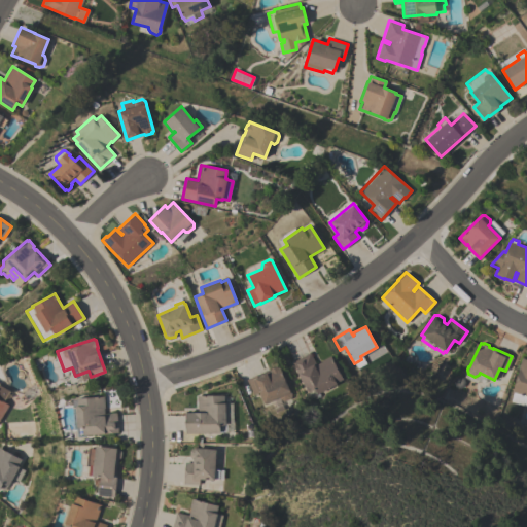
[(291,361),(309,352),(316,364),(321,361),(320,360),(330,355),(343,379),(336,383),(336,384),(317,394),(315,388),(308,392),(291,361)]
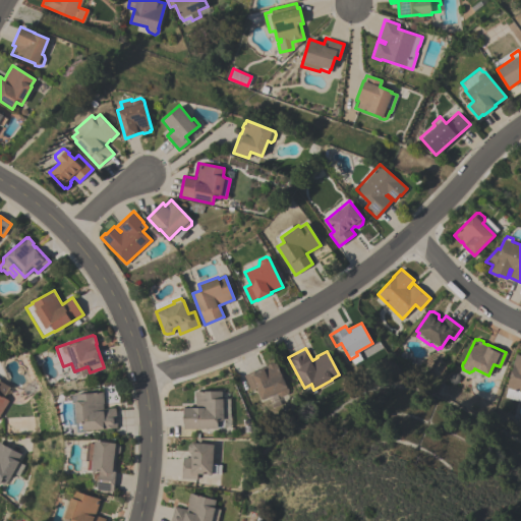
[(520,392),(506,388),(512,365),(515,353),(520,354),(520,392)]
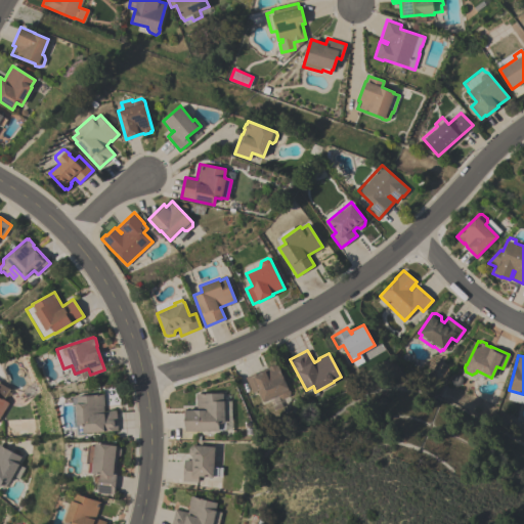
[(251,392),(245,377),(262,369),(262,370),(268,368),(267,366),(274,363),(274,364),(276,363),(289,392),(288,396),(281,398),(277,397),(276,395),(262,401),(257,390),(251,392)]
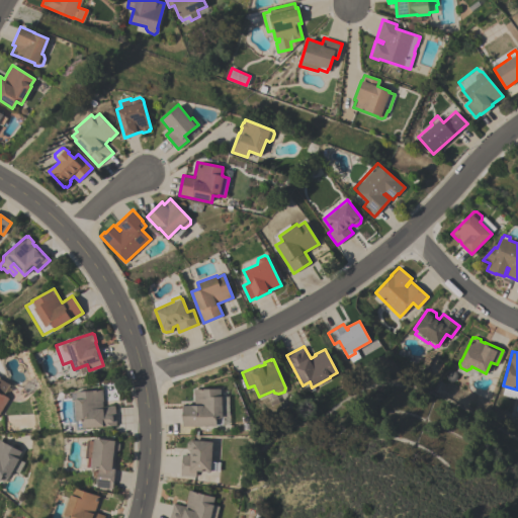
[(8,398),(0,411),(0,384),(1,385),(0,387),(0,392),(1,393),(1,395),(8,398)]
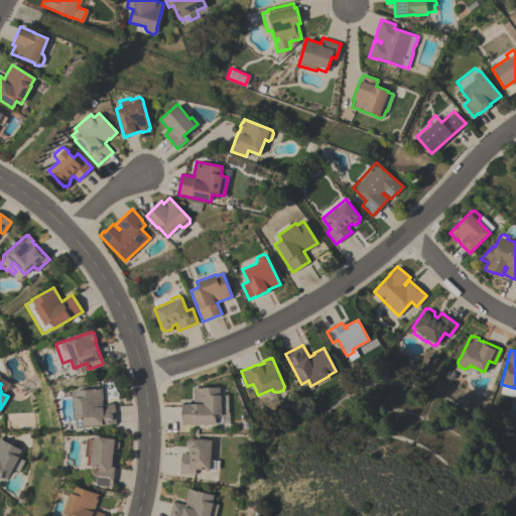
[(229,395),(229,424),(182,424),(182,403),(192,403),(192,387),(219,387),(219,395),(229,395)]
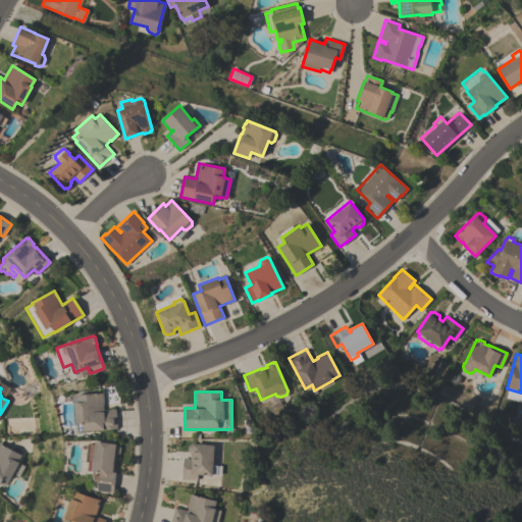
[(115,409),(116,429),(84,431),(83,423),(76,423),(76,422),(75,422),(75,417),(72,417),(71,404),(75,404),(75,402),(76,402),(76,395),(103,393),(103,404),(103,410),(115,409)]
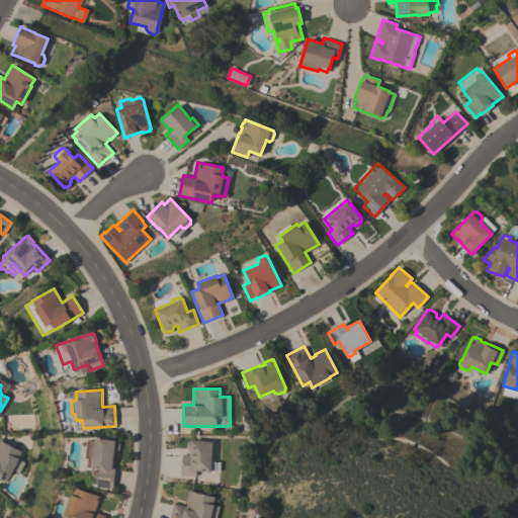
[(114,468),(112,488),(95,487),(98,467),(88,466),(89,458),(85,458),(87,440),(93,441),(94,437),(115,440),(117,440),(119,444),(118,449),(115,451),(113,467),(114,468)]
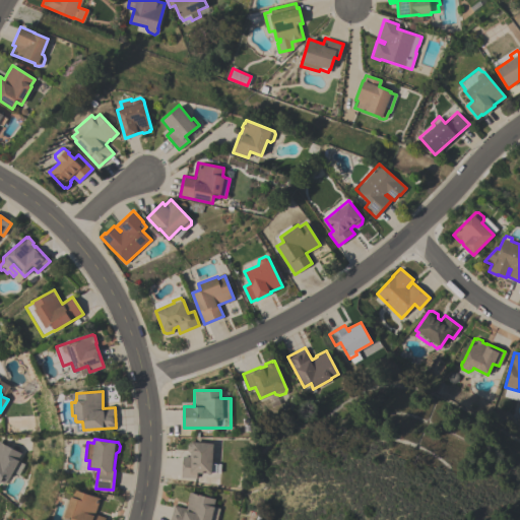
[(0,442),(20,453),(16,460),(18,461),(8,479),(3,476),(0,481),(0,442)]
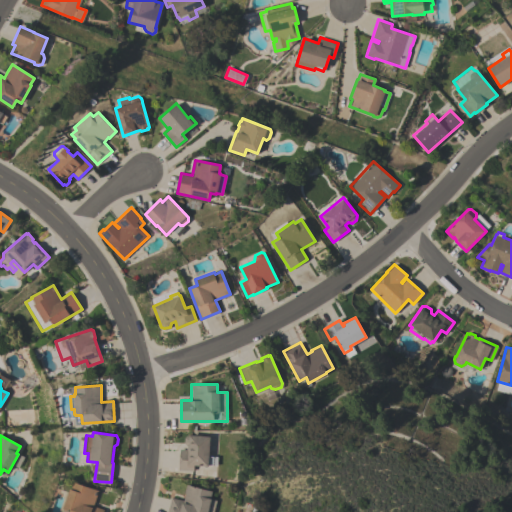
[(210,438),(218,438),(216,466),(193,464),(193,471),(178,470),(180,449),(186,450),(187,446),(184,443),(184,437),(187,435),(210,436),(210,438)]
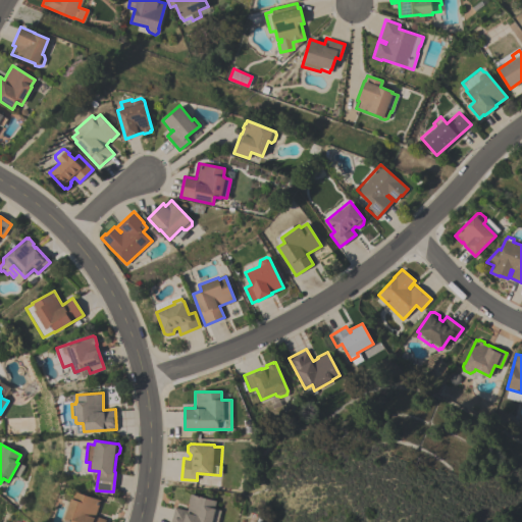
[(105,519),(104,521),(68,521),(69,520),(64,519),(71,498),(72,499),(75,491),(100,500),(95,516),(105,519)]
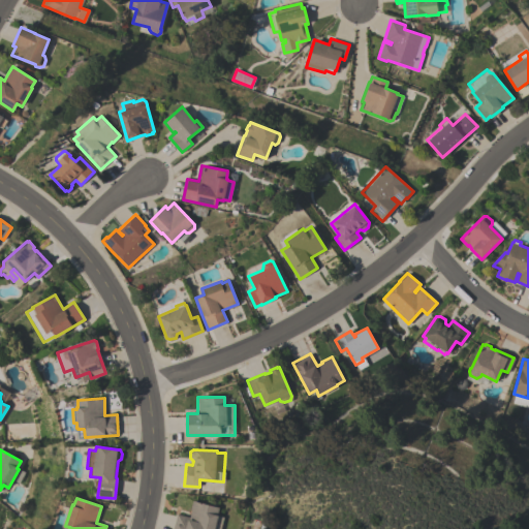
[(173,528),(177,514),(189,517),(191,509),(190,509),(192,500),(218,507),(217,515),(218,515),(214,528),(173,528)]
